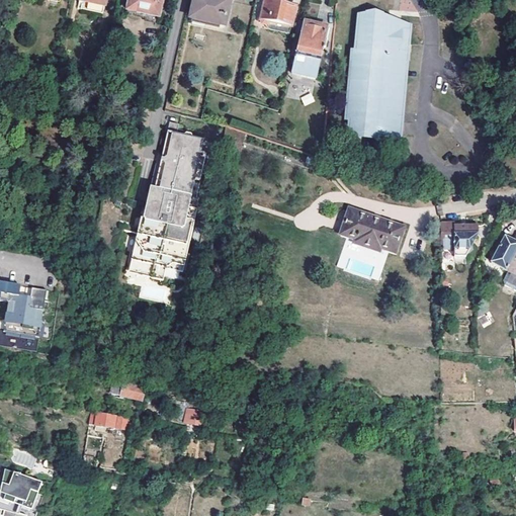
[(103,4),(83,0),(78,0),(76,6),(102,11),(103,4)]
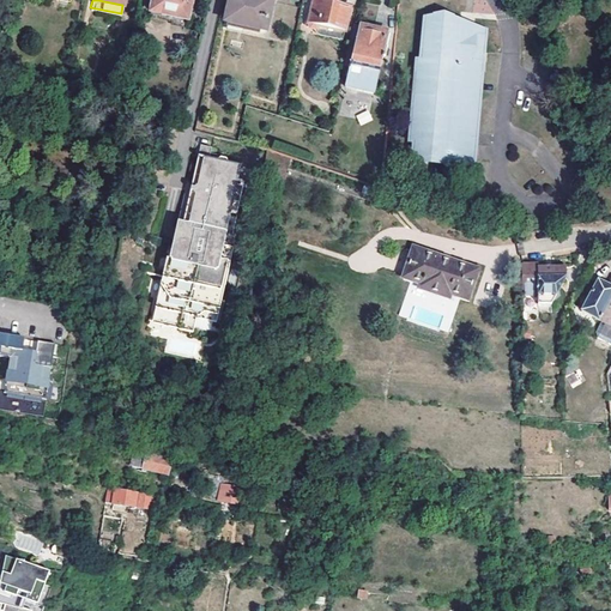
[(151,0),(149,10),(187,18),(191,0),(151,0)]
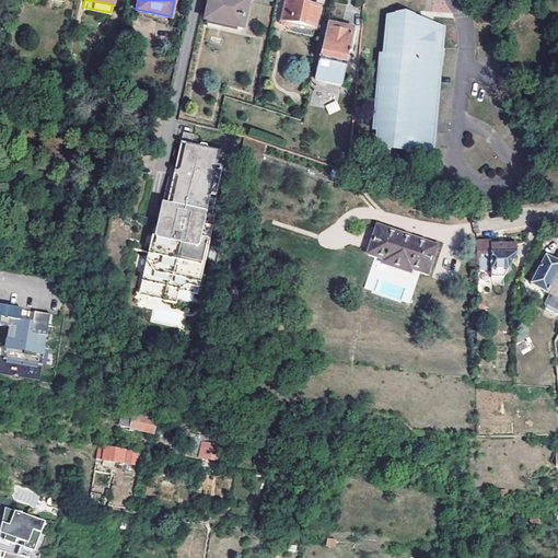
[(209,0),(205,18),(240,25),(246,0),(209,0)]
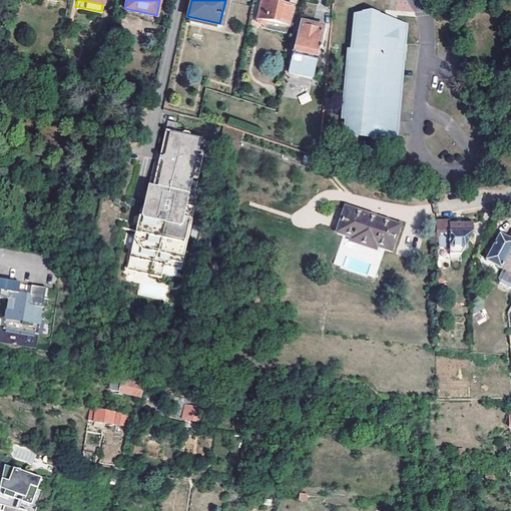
[(260,0),(256,21),(264,22),(264,20),(288,25),(293,4),(275,0),(260,0)]
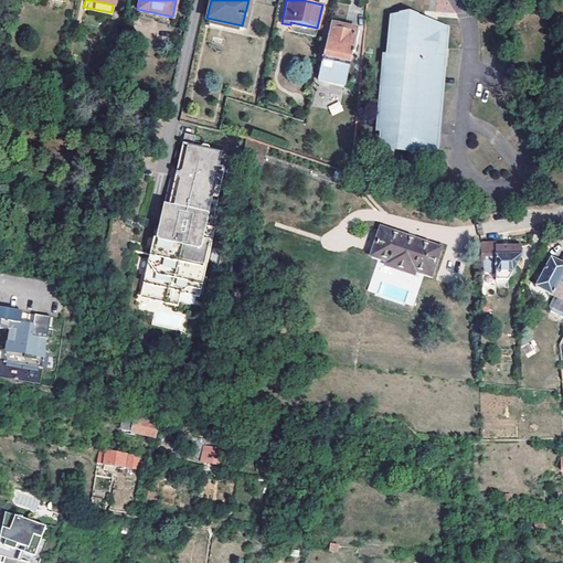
[(172,17),(137,9),(136,14),(171,22),(172,17)]
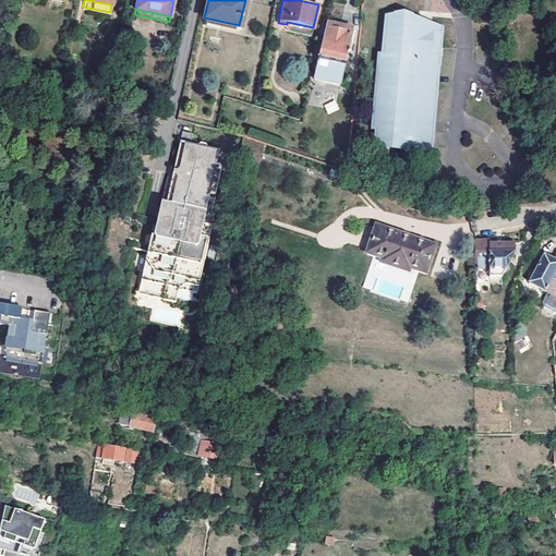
[(436,60),(438,26),(428,22),(428,24),(417,23),(417,17),(411,15),(411,13),(401,10),(391,11),(391,13),(385,14),(382,53),(377,52),(371,127),(374,128),(373,144),(405,146),(405,147),(427,148),(430,123),(428,123),(434,59),(436,60)]
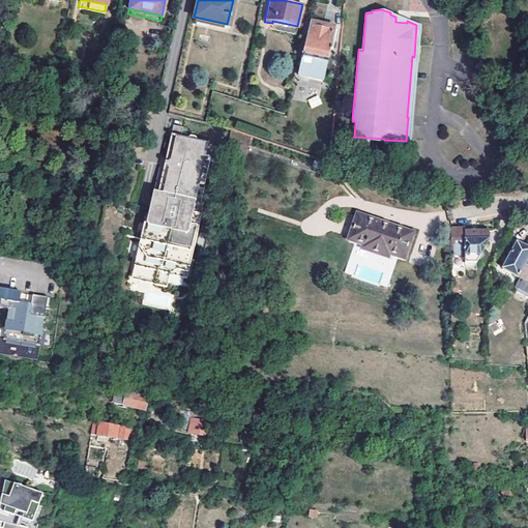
[(192,24),(225,31),(227,24),(194,17),(192,24)]
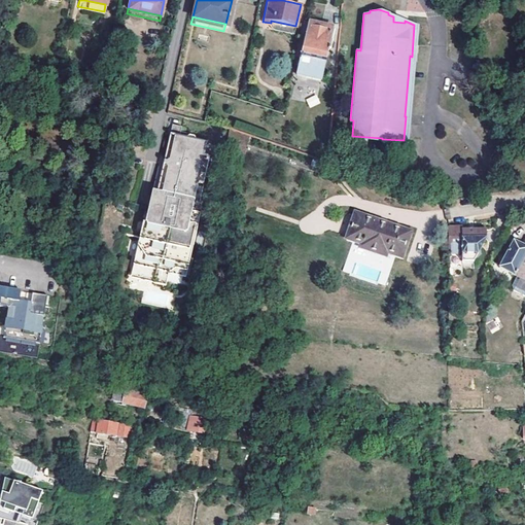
[(261,26),(294,33),(295,26),(271,21),(271,23),(263,22),(261,26)]
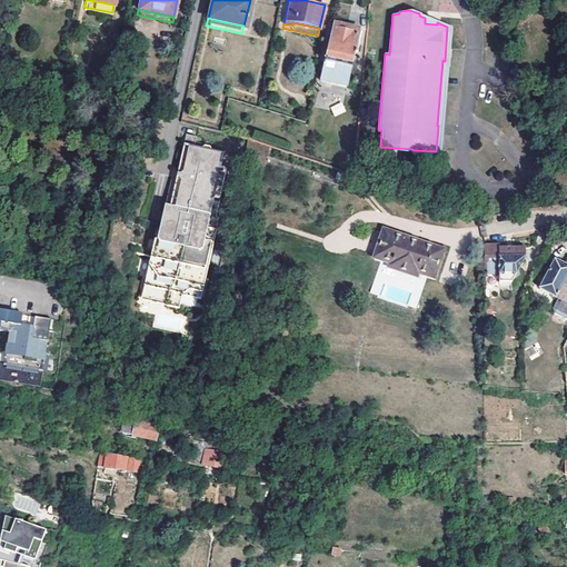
[(357,27),(332,22),(324,67),(351,72),(356,50),(352,49),(357,27)]
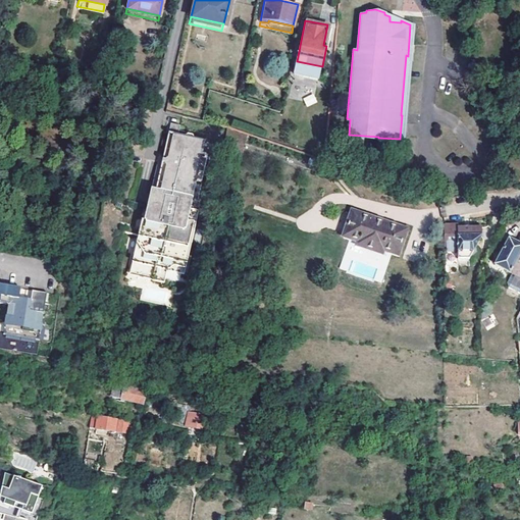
[(304,104),(315,101),(312,92),(301,95),(304,104)]
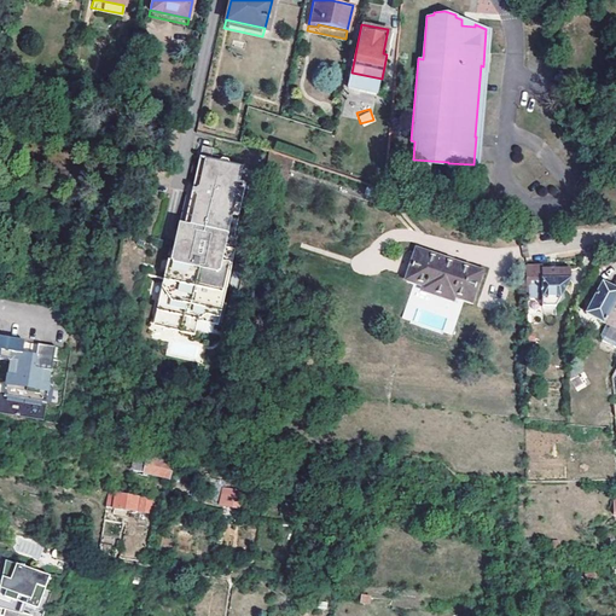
[(201,144),(198,156),(203,157),(196,185),(191,190),(190,189),(189,192),(190,193),(193,197),(186,224),(181,222),(176,221),(152,319),(176,324),(175,329),(190,332),(193,318),(210,321),(227,256),(221,255),(243,167),(209,158),(211,147),(201,144)]
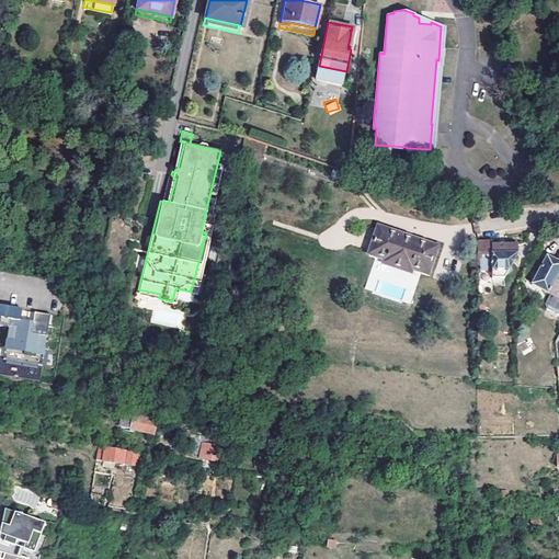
[(184,143),(180,141),(172,171),(173,172),(178,168),(184,143)]
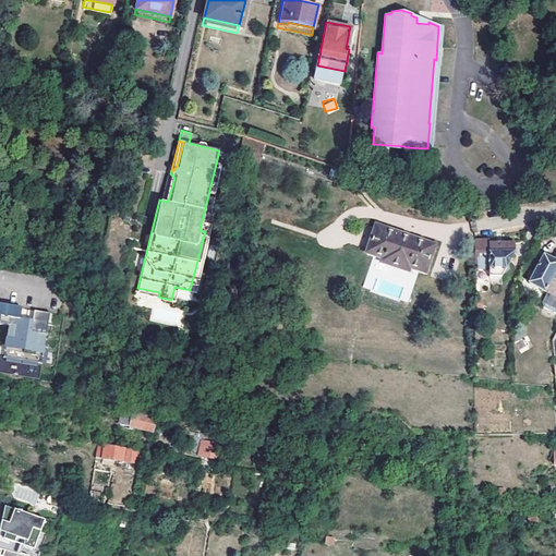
[(171,174),(170,173),(164,201),(168,202),(174,178),(171,174)]
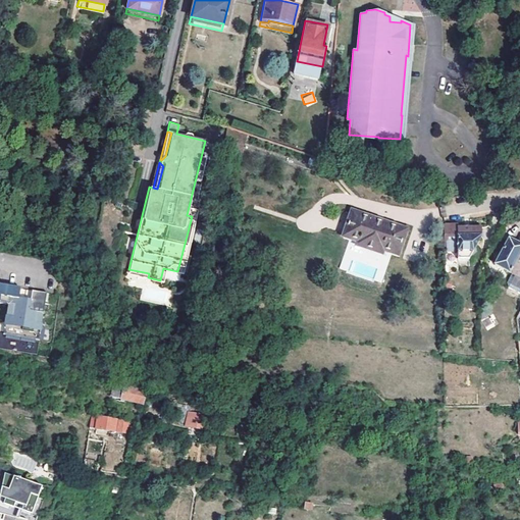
[(405,227),(350,209),(342,235),(356,240),(355,244),(380,253),(381,248),(397,253),(405,227)]
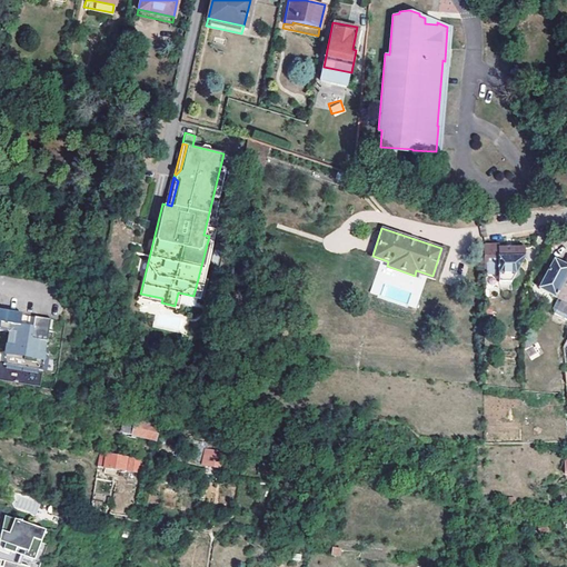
[(524,246),(494,247),(493,242),(483,244),(484,289),(499,288),(499,281),(511,281),(524,256),(524,246)]
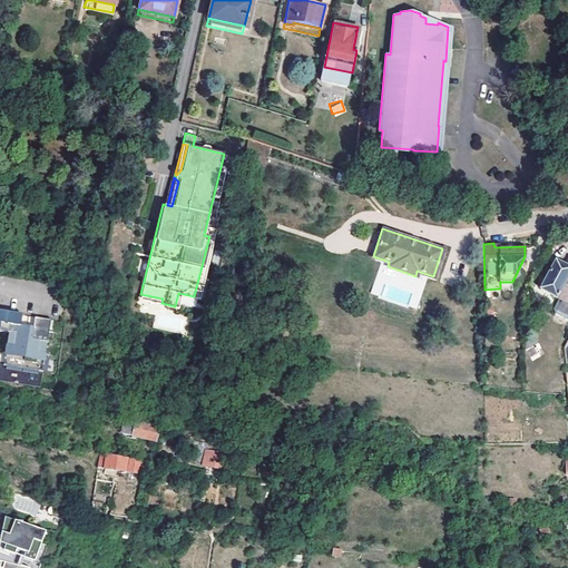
[(549,292),(567,302),(567,265),(554,258),(539,287),(549,292)]
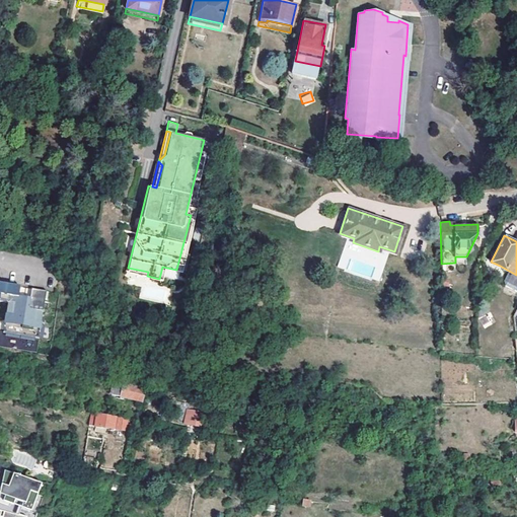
[(497,272),(500,266),(491,262),(488,268),(497,272)]
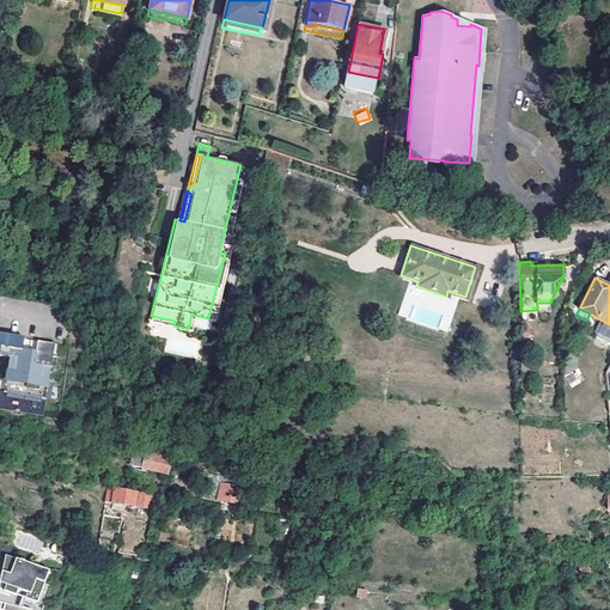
[(49,347),(7,341),(4,373),(46,379),(49,347)]
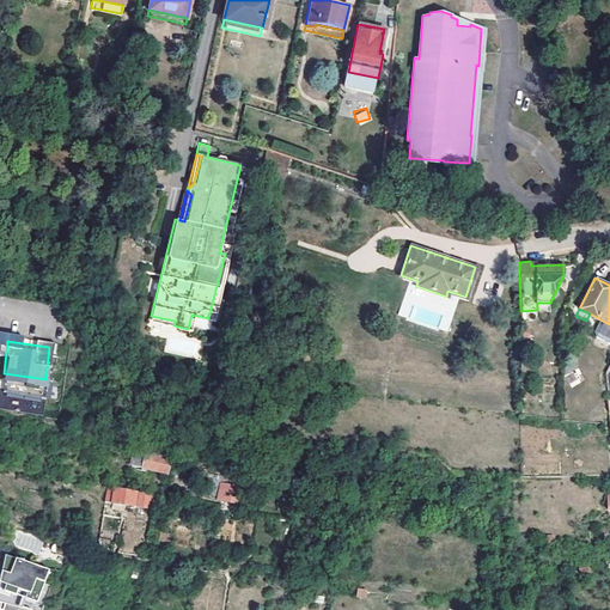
[(569,384),(578,380),(573,371),(565,374),(569,384)]
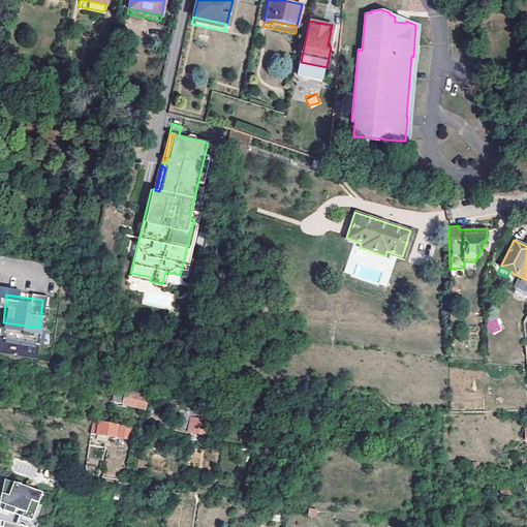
[(0,350),(35,354),(36,342),(0,338),(0,350)]
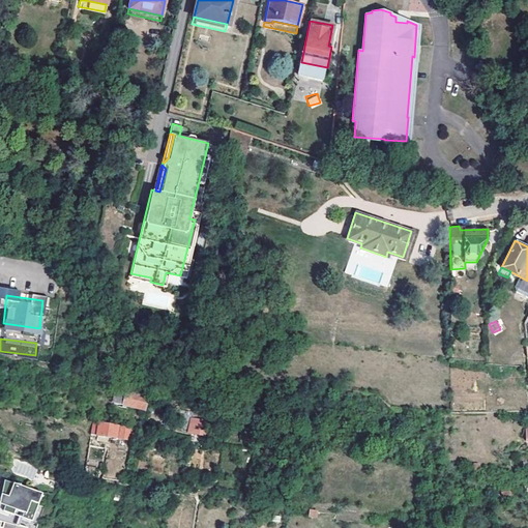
[(148,409),(151,397),(116,388),(113,401),(148,409)]
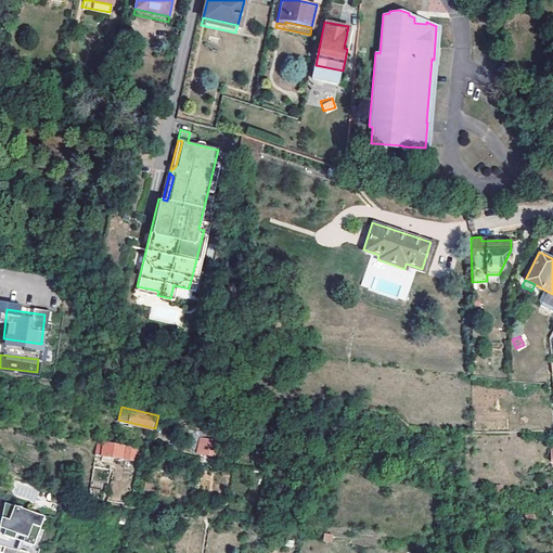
[(128,442),(100,436),(99,451),(103,452),(102,458),(110,459),(110,454),(125,458),(128,442)]
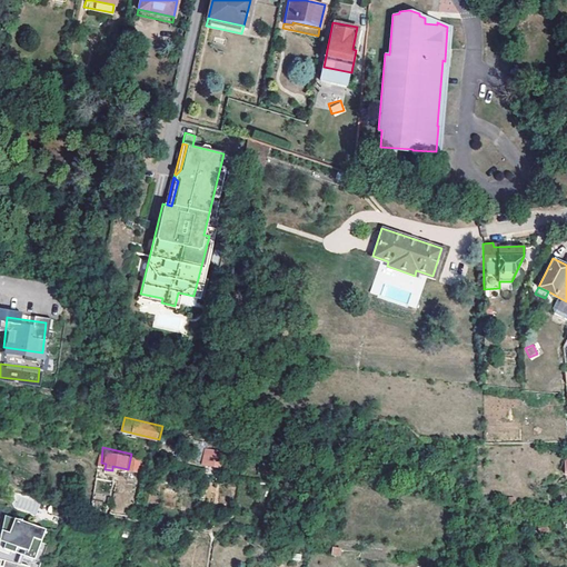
[(201,467),(205,453),(197,450),(194,465),(201,467)]
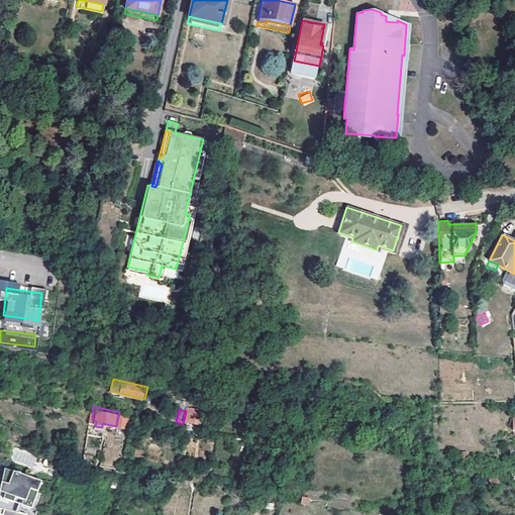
[(183,424),(200,429),(204,415),(186,411),(183,424)]
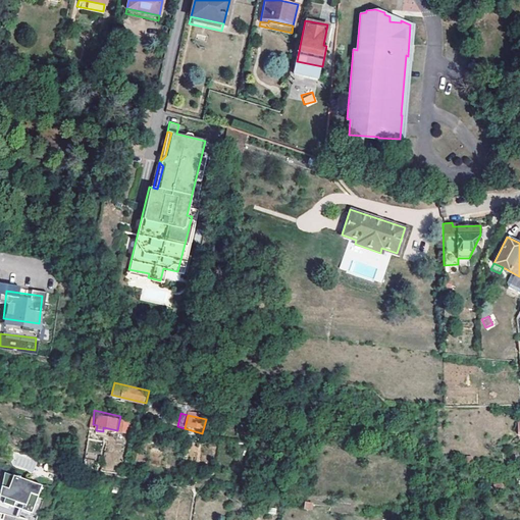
[(117,430),(130,433),(132,419),(120,416),(117,430)]
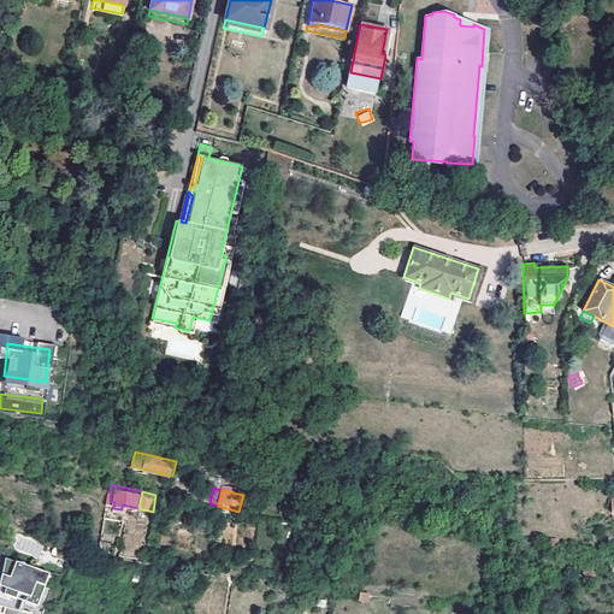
[(294,518),(297,501),(284,501),(283,517),(294,518)]
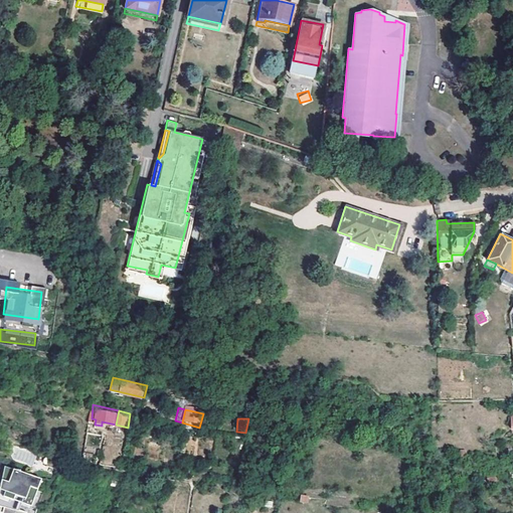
[(33,512),(44,479),(0,463),(0,512),(33,512)]
